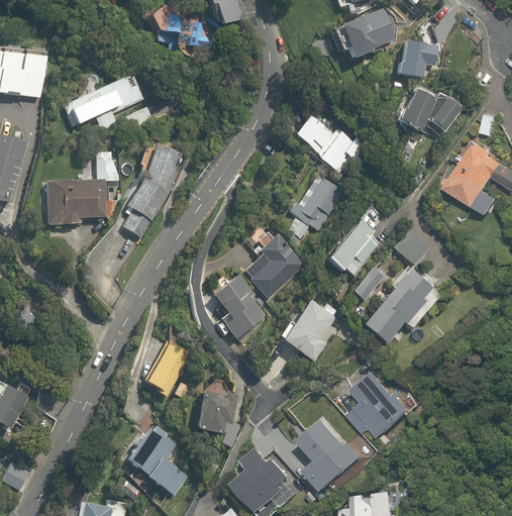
[(215,0),(224,17),(239,9),(235,0),(215,0)]
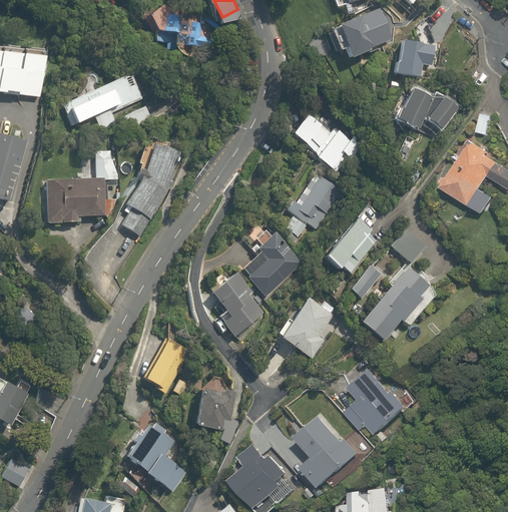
[(338,27),(331,29),(339,49),(345,47),(349,57),(372,49),(371,47),(377,45),(369,23),(366,24),(363,14),(336,23),(338,27)]
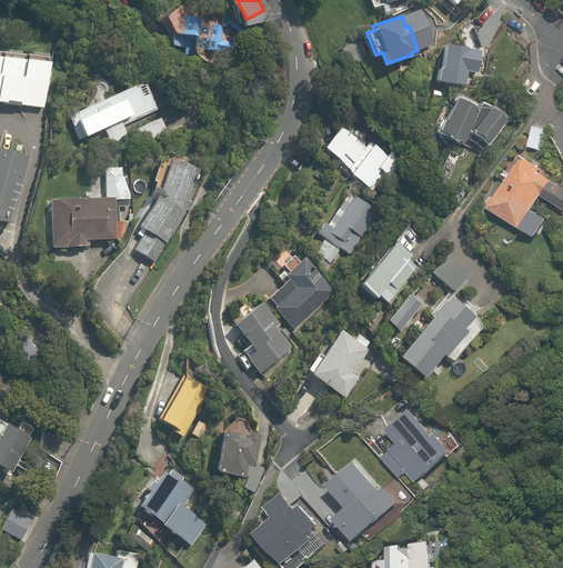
[(445,41),(443,56),(435,56),(434,66),(442,67),(440,79),(468,83),(470,67),(485,69),(488,48),(445,41)]
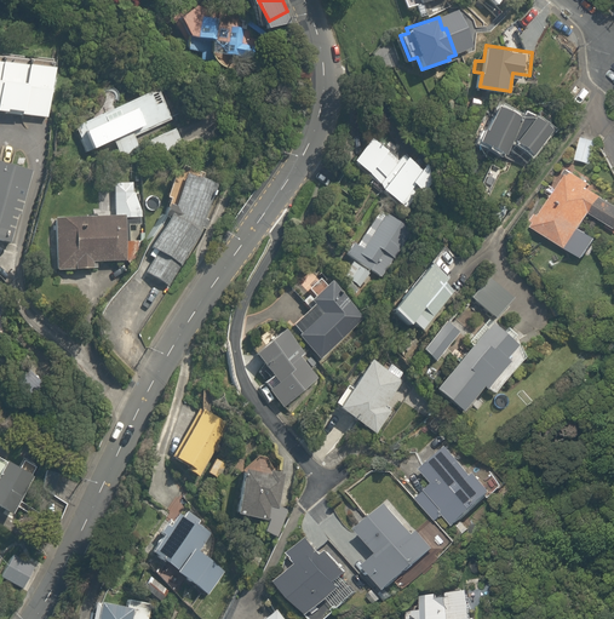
[(0,61),(0,110),(6,112),(6,109),(23,110),(23,114),(49,115),(53,67),(0,61)]
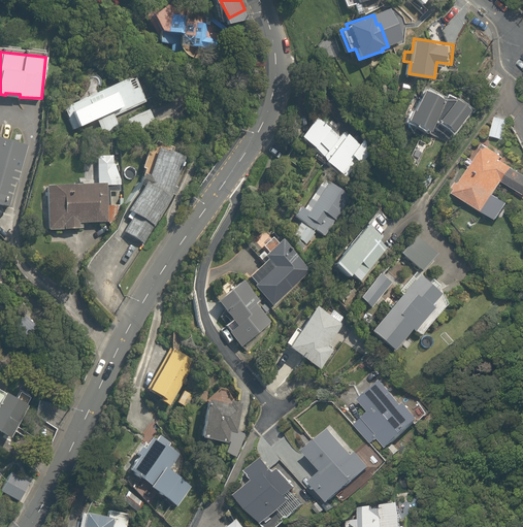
[(96,119),(99,125),(103,130),(125,131),(115,109),(121,107),(124,113),(148,102),(134,74),(65,106),(69,117),(73,116),(78,127),(96,119)]
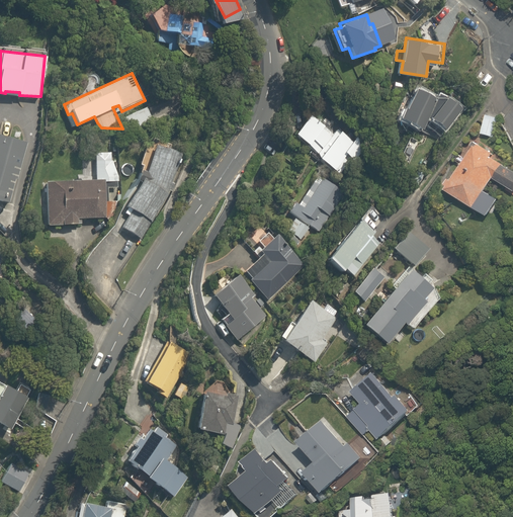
[(437,99),(415,89),(402,118),(424,131),(431,118),(446,130),(461,109),(440,93),(437,99)]
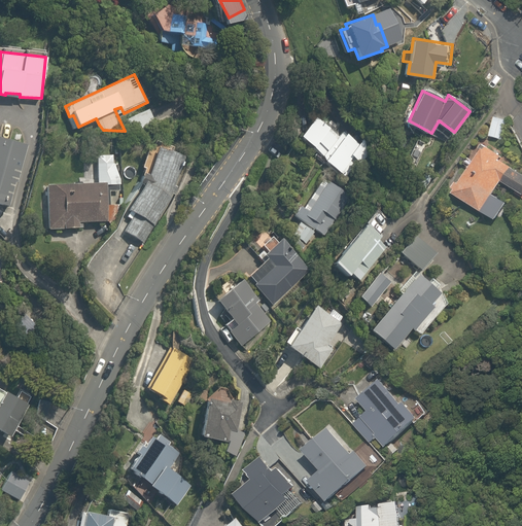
[(152,108),(129,120),(135,133),(159,120),(152,108)]
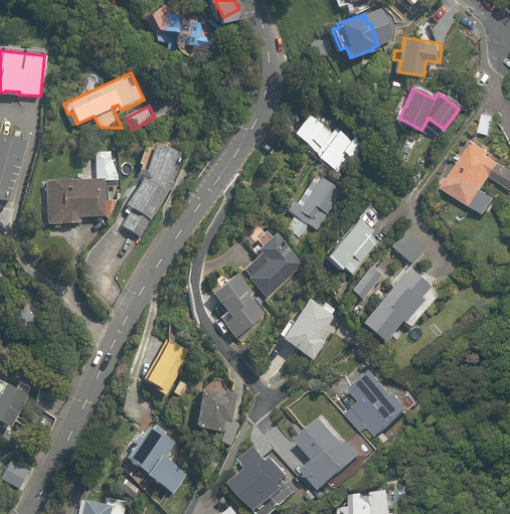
[(335,179),(351,156),(356,160),(362,152),(359,136),(351,130),(350,132),(341,126),(338,130),(334,128),(337,124),(329,119),(325,125),(317,120),(319,118),(309,111),(293,134),(320,153),(317,157),(328,164),(323,170),(335,179)]
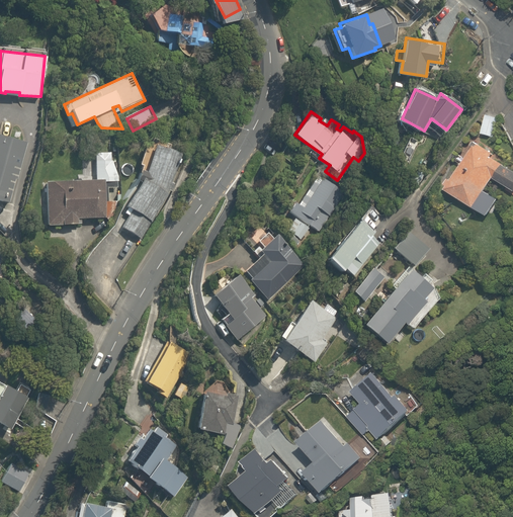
[(502,115),(489,112),(486,134),(499,138),(502,115)]
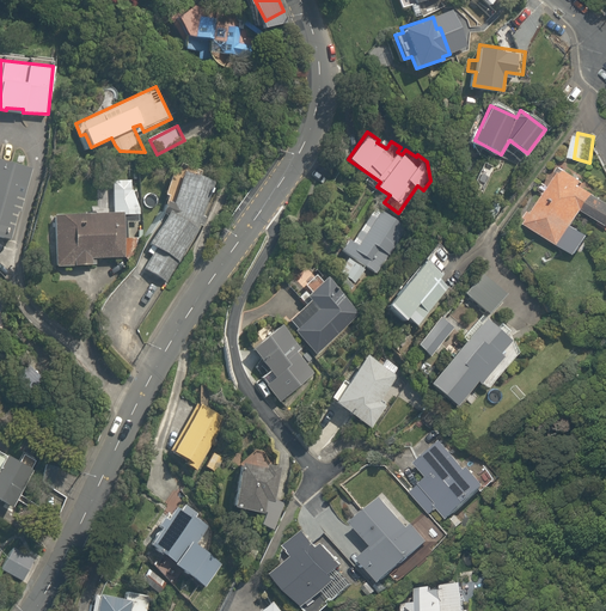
[(0,236),(14,239),(22,212),(23,208),(24,206),(25,203),(26,200),(26,197),(28,194),(29,191),(29,188),(30,185),(30,182),(30,179),(30,176),(30,173),(30,170),(30,167),(0,159),(0,236)]
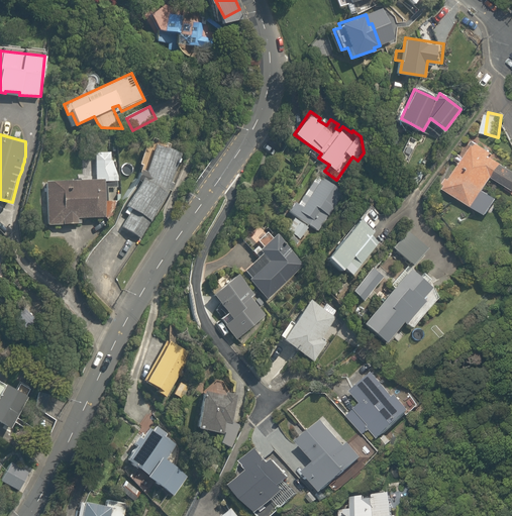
[(498,150),(477,139),(453,178),(450,176),(446,183),(450,186),(447,190),(489,215),(501,200),(489,190),(499,177),(511,187),(511,167),(495,155),(498,150)]
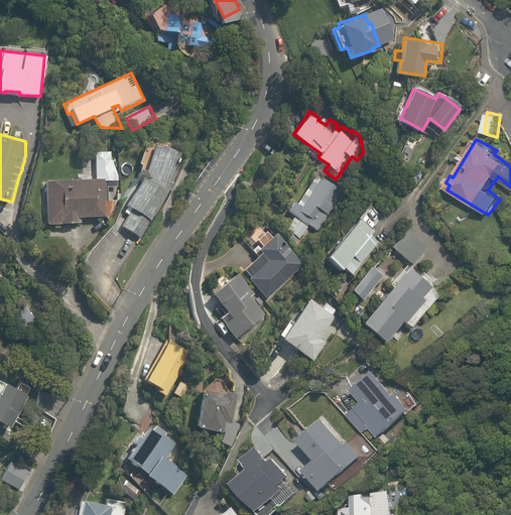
[(182,153),(154,144),(143,176),(126,206),(128,208),(119,223),(143,237),(172,188),(174,189),(178,181),(174,179),(175,177),(175,176),(175,174),(176,173),(176,171),(176,170),(177,168),(177,167),(177,165),(177,164),(177,162),(177,161),(177,160),(177,158),(180,159),(182,153)]
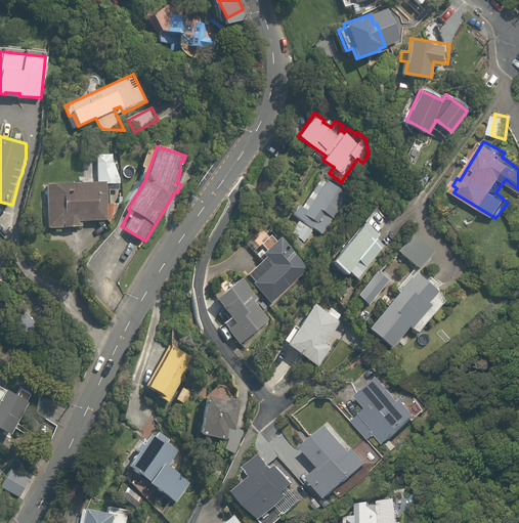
[(107,220),(107,203),(112,203),(112,189),(123,189),(123,183),(121,183),(121,174),(115,162),(115,153),(97,151),(97,162),(93,162),(93,165),(89,165),(88,176),(84,176),(84,180),(50,180),(49,226),(80,227),(81,219),(107,220)]
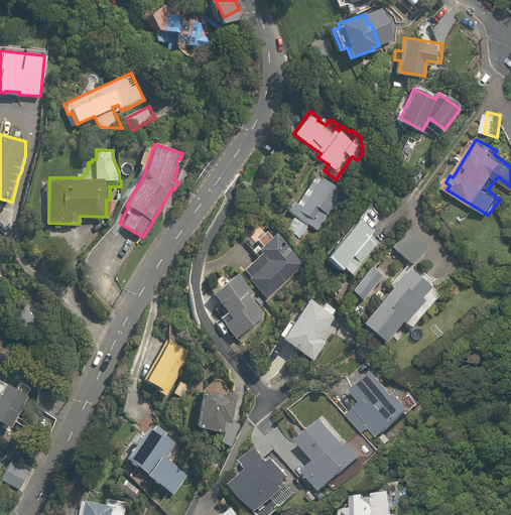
[(313,179),(299,202),(295,200),(288,211),(296,216),(288,229),(302,238),(311,225),(321,231),(338,204),(338,187),(331,182),(332,180),(323,173),(317,181),(313,179)]
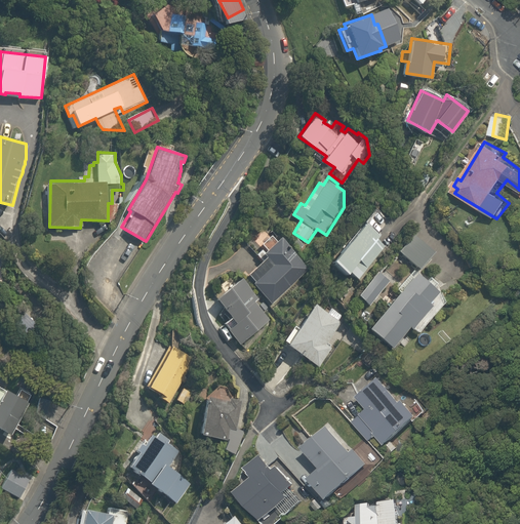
[(377,238),(380,235),(383,237),(386,234),(383,231),(390,224),(374,210),(328,259),(344,274),(347,270),(357,280),(387,246),(389,244),(383,239),(381,241),(377,238)]
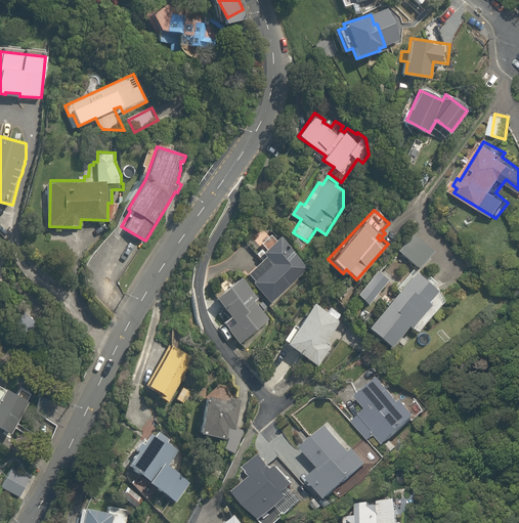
[(436,253),(418,233),(401,249),(420,268),(436,253)]
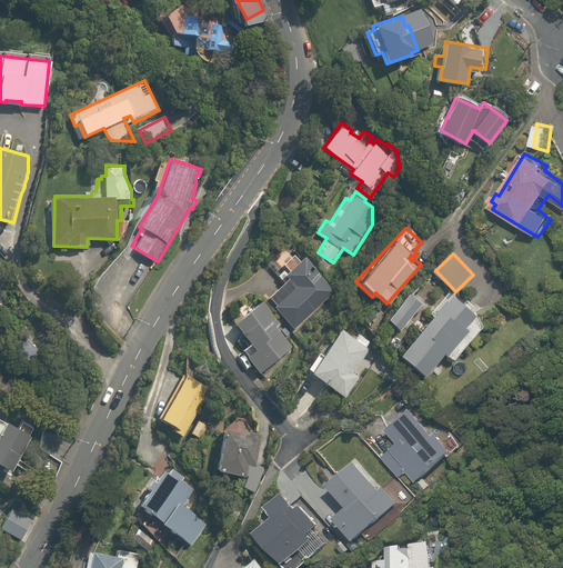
[(295,285),(273,307),(297,330),(332,296),(334,298),(340,292),(304,256),(285,275),(295,285)]
